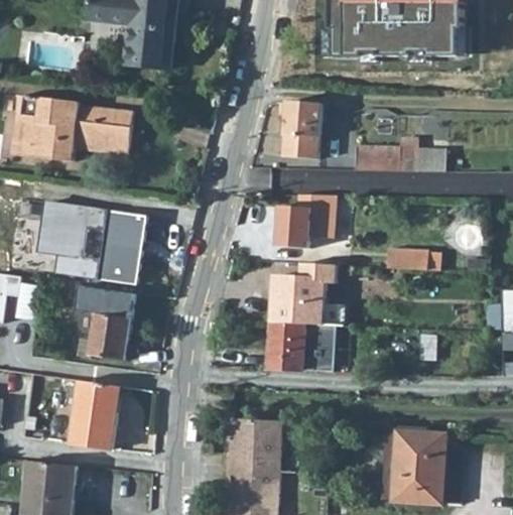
[(91,0),(90,18),(131,23),(126,62),(170,68),(175,28),(184,29),(186,0),(91,0)]
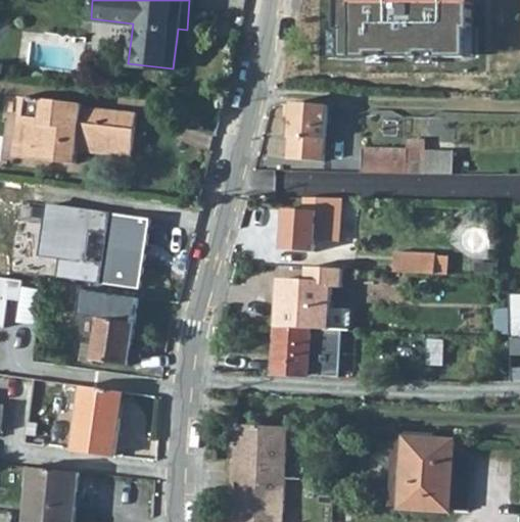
[(377,0),(377,16),(368,17),(368,52),(367,52),(366,75),(392,75),(392,78),(414,78),(414,33),(412,33),(412,20),(423,19),(423,0),(377,0)]
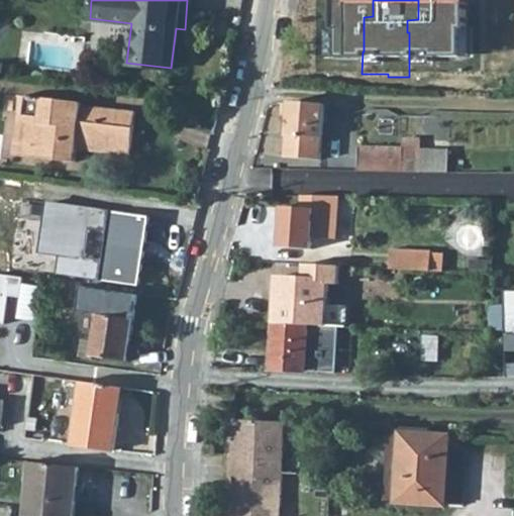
[(79,102),(17,95),(12,141),(34,144),(33,157),(73,162),(74,149),(127,155),(133,111),(79,105),(79,102)]
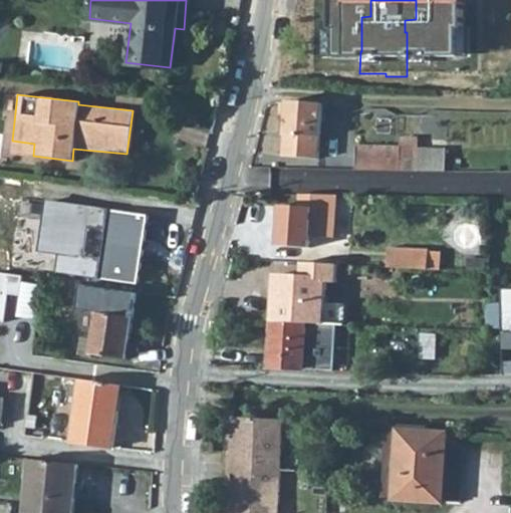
[(320,103),(285,100),(281,156),(315,158),(320,103)]
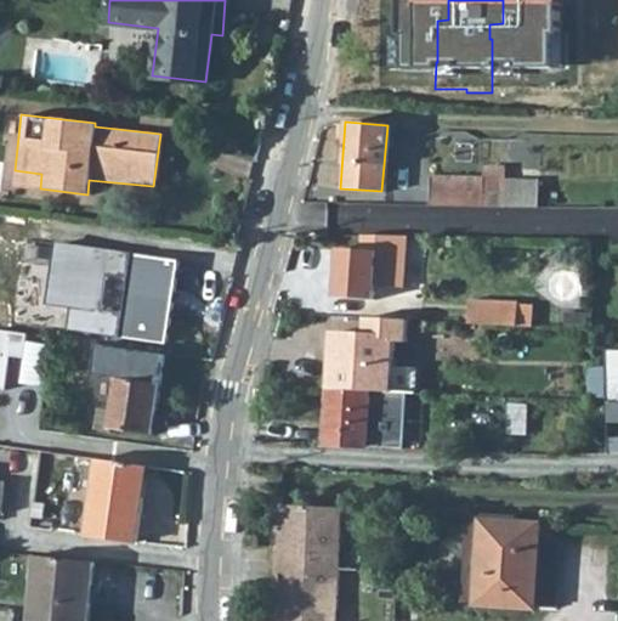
[(429,176),(426,204),(503,205),(503,164),(478,165),(480,178),(429,176)]
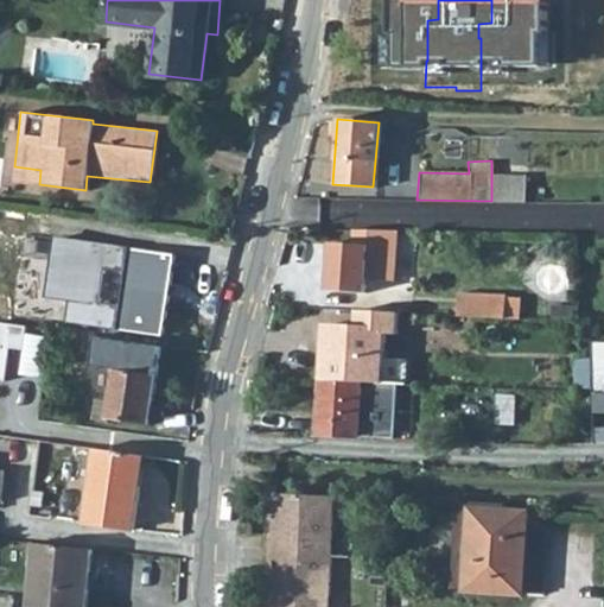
[(12,181),(39,184),(40,170),(14,166),(12,181)]
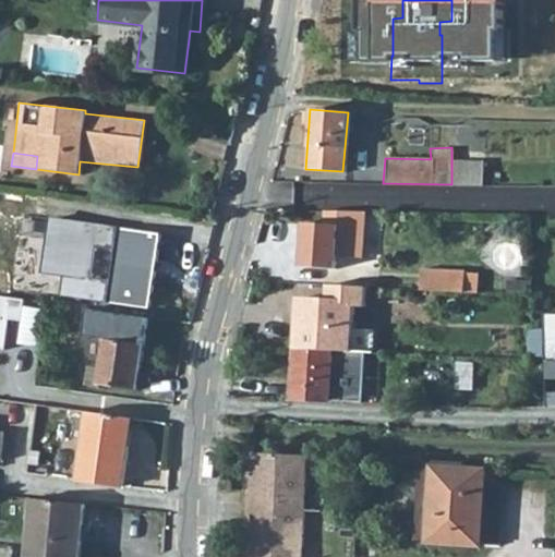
[(335,257),(361,258),(364,213),(323,209),(322,223),(302,221),(299,265),(334,267),(335,257)]
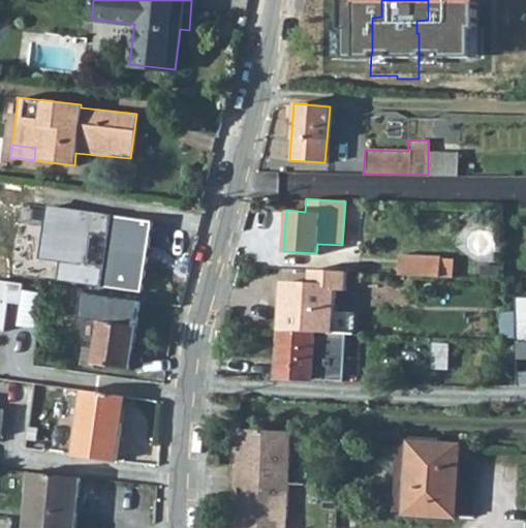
[(110,215),(49,207),(39,258),(84,264),(90,234),(106,234),(102,266),(61,261),(58,278),(141,290),(152,222),(110,215)]
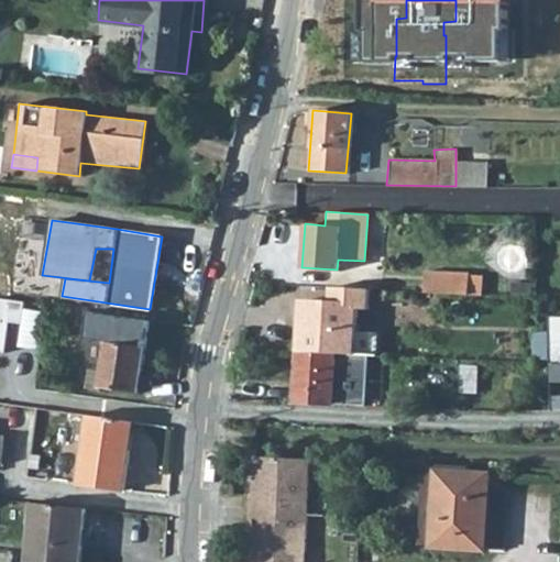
[(425,274),(424,290),(467,293),(468,276),(425,274)]
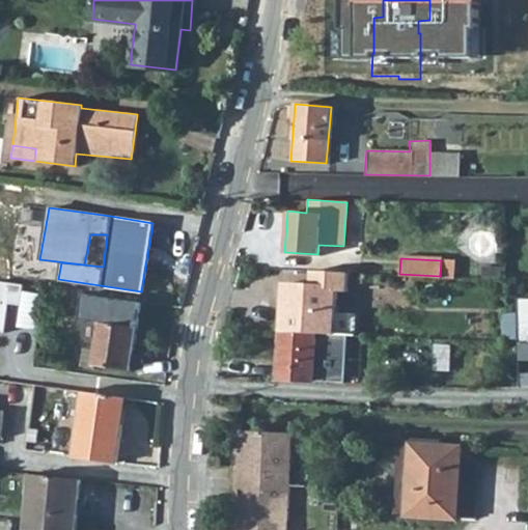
[(345,289),(346,272),(312,270),(310,285),(282,284),(280,308),(285,308),(283,331),(344,334),(349,334),(353,334),(354,312),(334,311),(336,288),(345,289)]
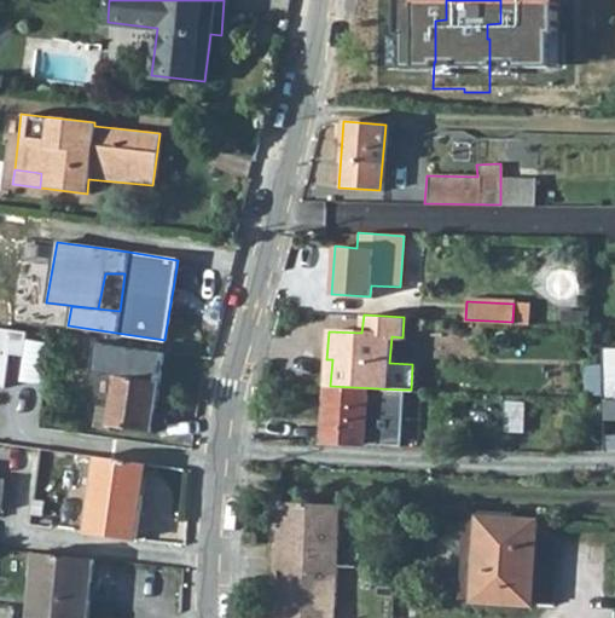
[(0,385),(4,386),(7,353),(22,356),(24,331),(0,328),(0,385)]
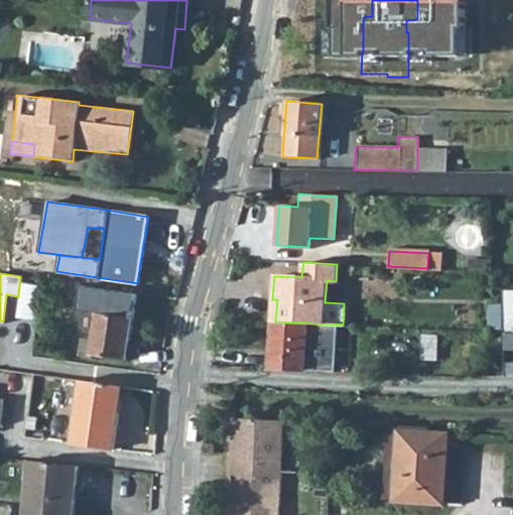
[(78,309),(97,312),(93,341),(91,354),(120,359),(124,337),(129,338),(136,293),(81,285),(78,309)]
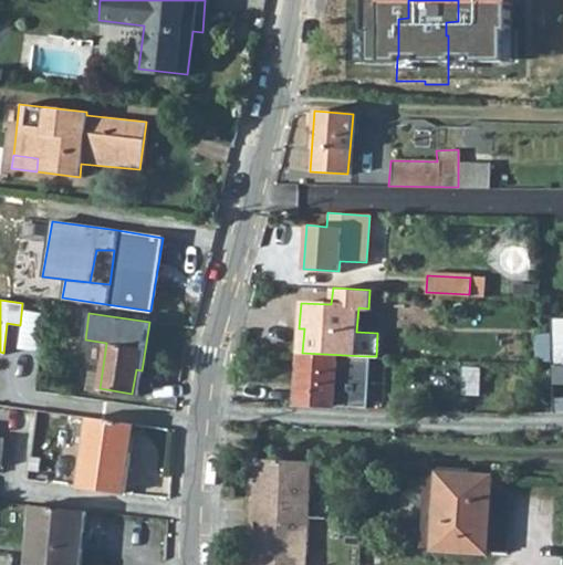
[(562,317),(551,317),(552,364),(562,364),(562,317)]
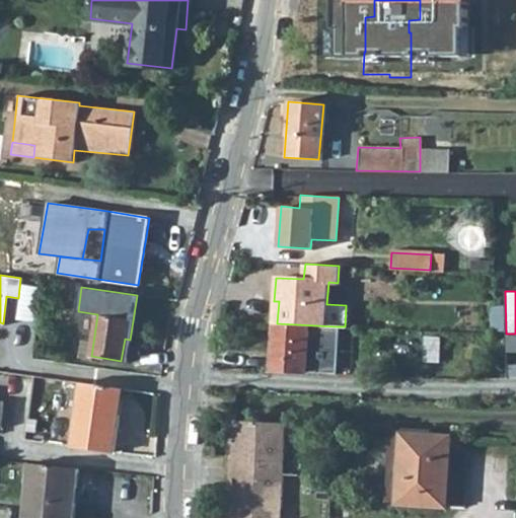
[(504,305),(491,305),(491,331),(504,331),(504,305)]
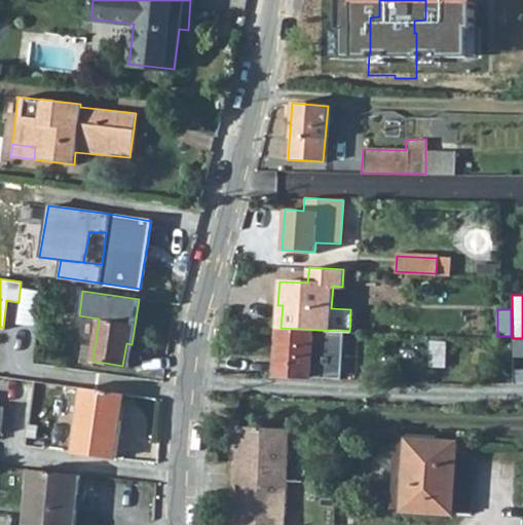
[(341,331),(281,328),(275,327),(273,376),(339,378),(341,331)]
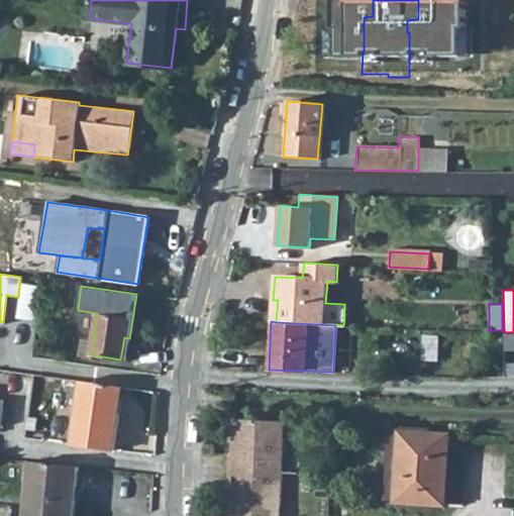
[(127,362),(129,338),(124,337),(120,359),(127,362)]
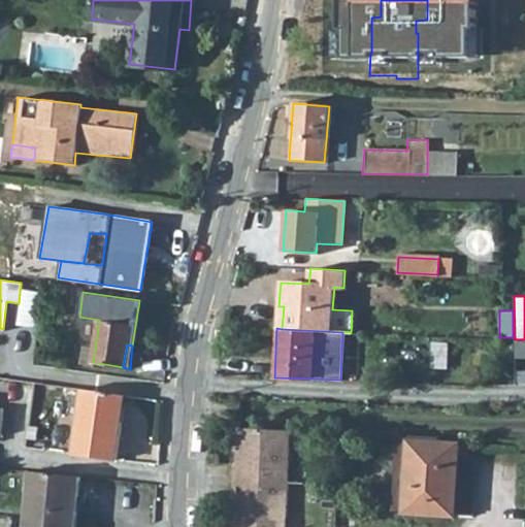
[(93,366),(93,362),(95,349),(81,346),(79,364),(93,366)]
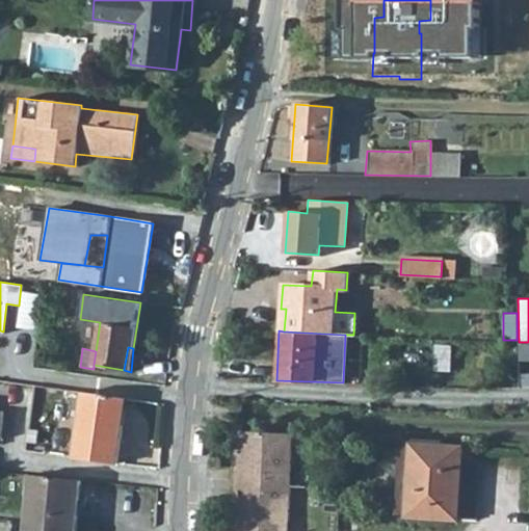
[(121,398),(81,392),(73,456),(117,462),(122,427),(117,425),(121,398)]
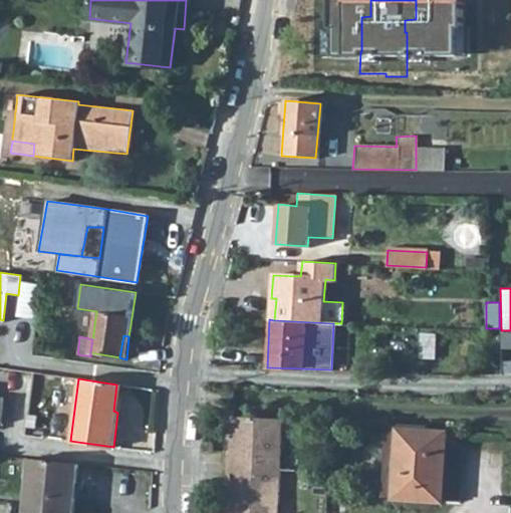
[(113,411),(117,413),(122,386),(116,385),(113,411)]
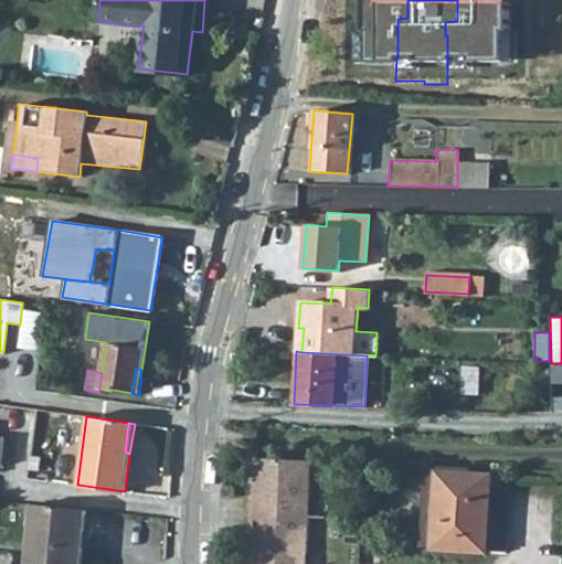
[(304,563),(308,460),(255,458),(253,495),(250,495),(247,531),(251,531),(250,563),(304,563)]
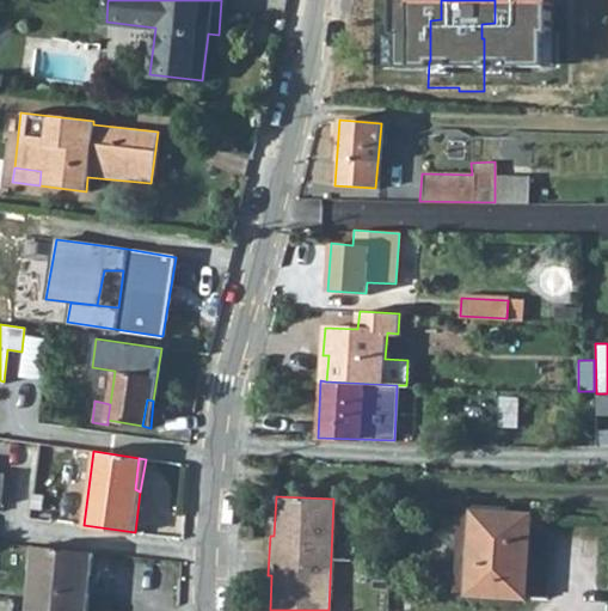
[(452,592),(466,592),(472,506),(458,505),(452,592)]
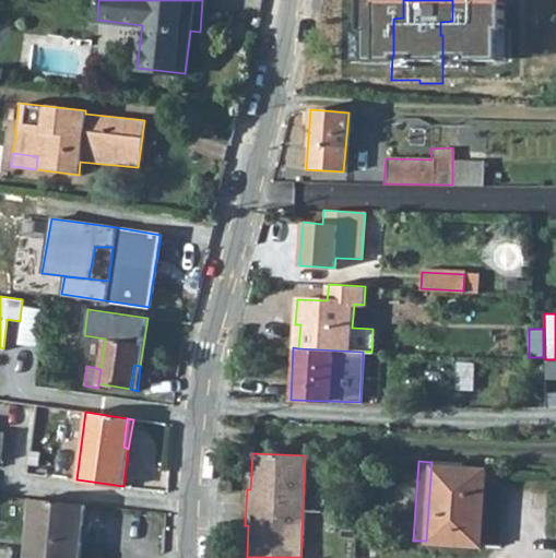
[(463,469),(464,463),(432,462),(426,541),(497,546),(500,485),(484,485),(485,471),(463,469)]
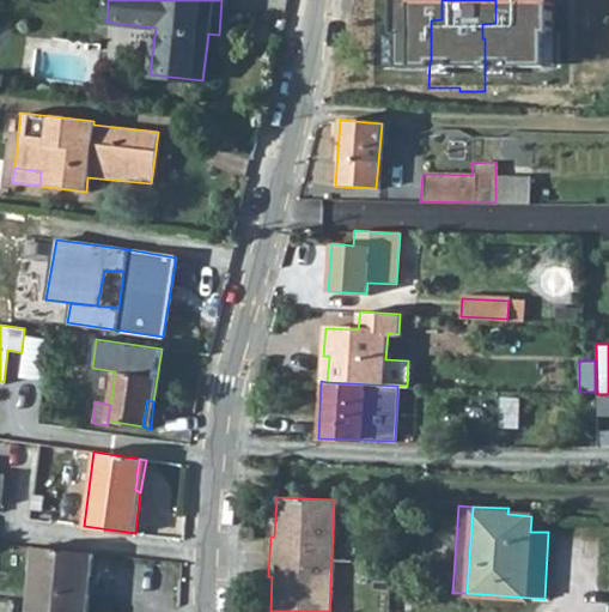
[(89,611),(93,552),(61,550),(10,545),(5,587),(35,591),(32,611),(89,611)]
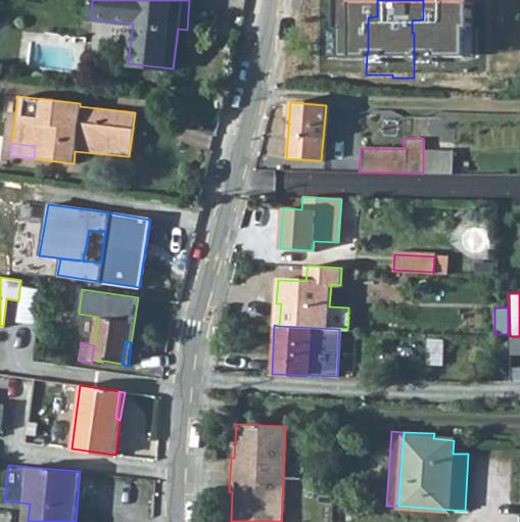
[(0,521),(9,521),(10,515),(0,513),(0,521)]
